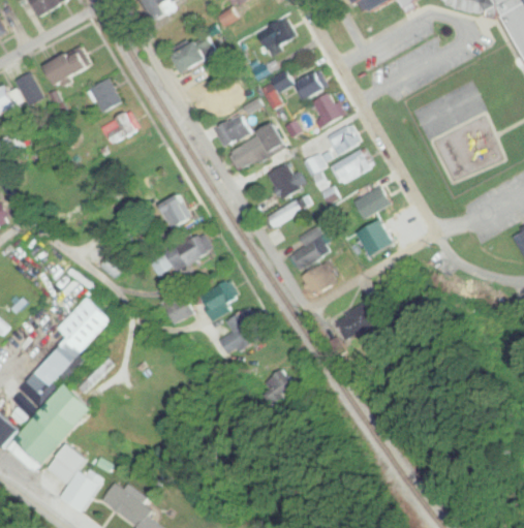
[(28,0),(36,17),(65,5),(62,0),(28,0)]
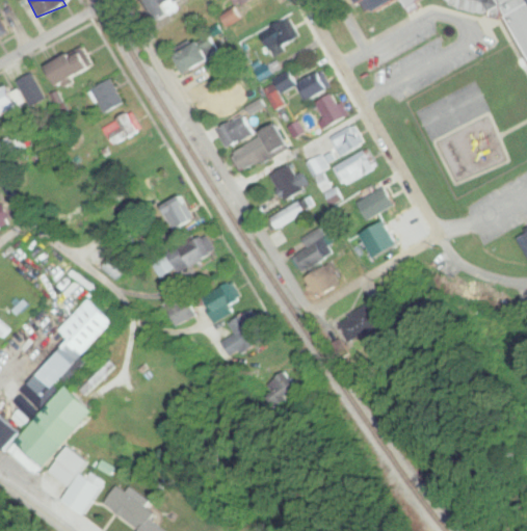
[(172,0),(151,0),(155,16),(174,11),(172,0)]
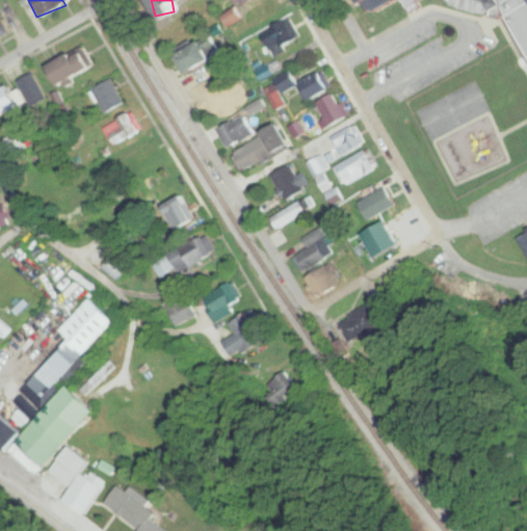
[(230,0),(233,6),(219,12),(226,25),(240,19),(236,7),(253,0),(230,0)]
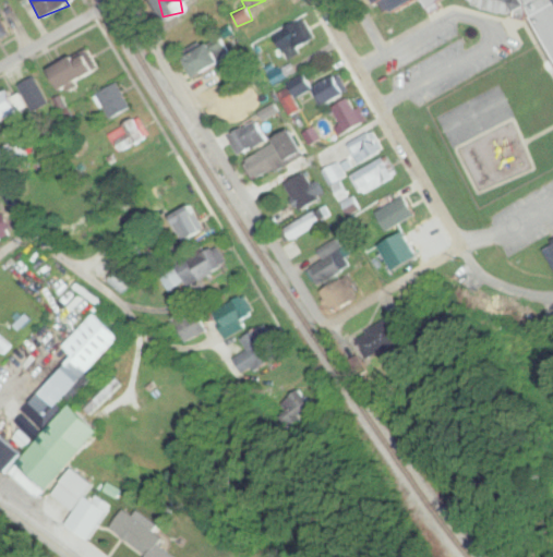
[(393,15),(418,0),(421,0),(427,11),(440,2),(439,0),(468,0),(470,3),(512,14),(526,7),(531,15),(529,17),(552,59),(552,237),(549,240),(551,244),(541,251),(552,271),(552,0),(374,0),(379,7),(385,2),(393,15)]
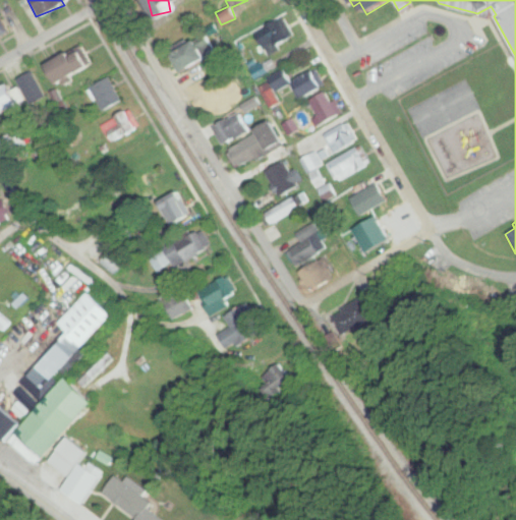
[(252,37),(269,55),(284,41),(268,22),(252,37)]
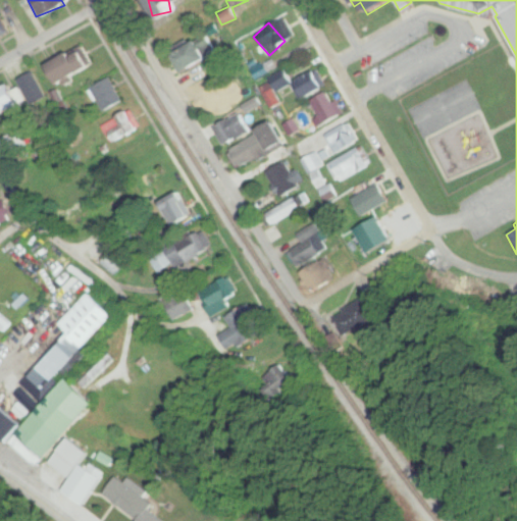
[(204,61),(198,41),(168,50),(174,70),(204,61)]
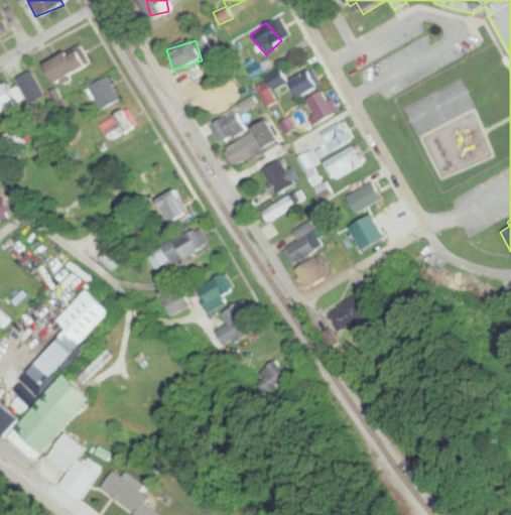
[(43,65),(54,84),(87,66),(76,46),(43,65)]
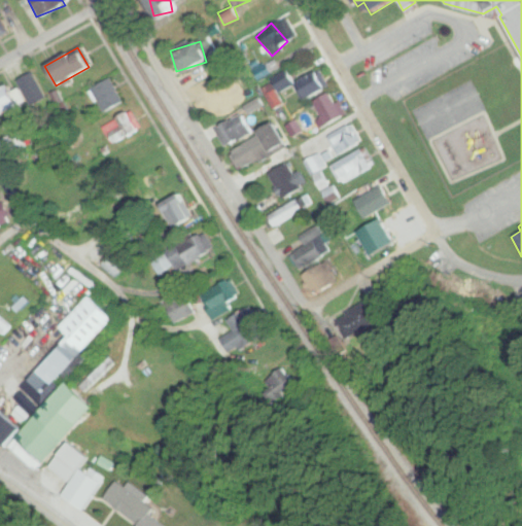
[(299,99),(323,90),(317,72),(292,82),(299,99)]
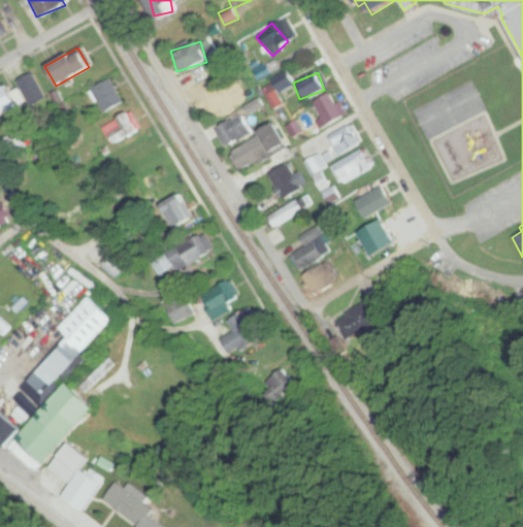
[(120,100),(108,77),(88,88),(100,110),(120,100)]
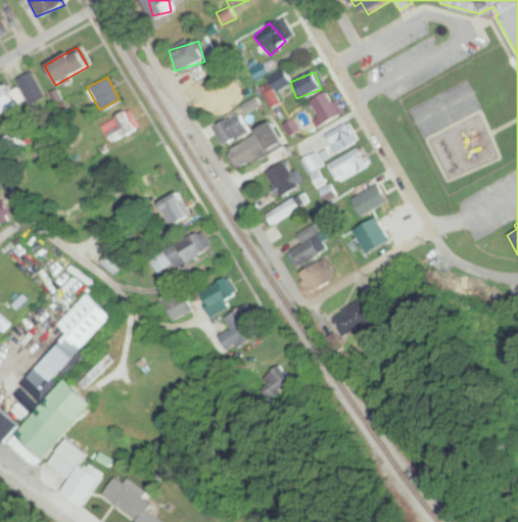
[(0,113),(19,104),(9,84),(0,88),(0,113)]
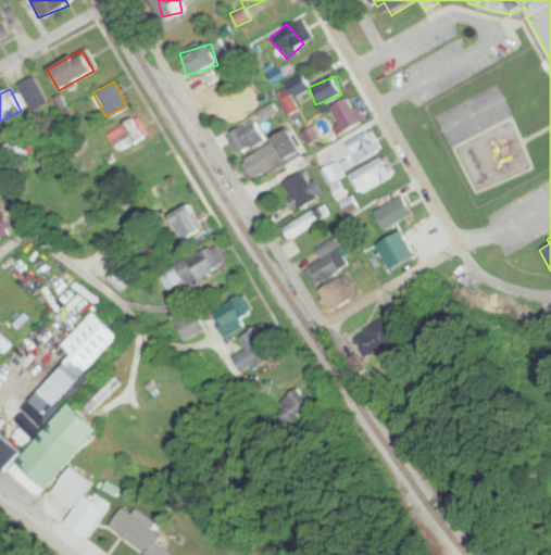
[(343,131),(360,122),(343,97),(328,106),(343,131)]
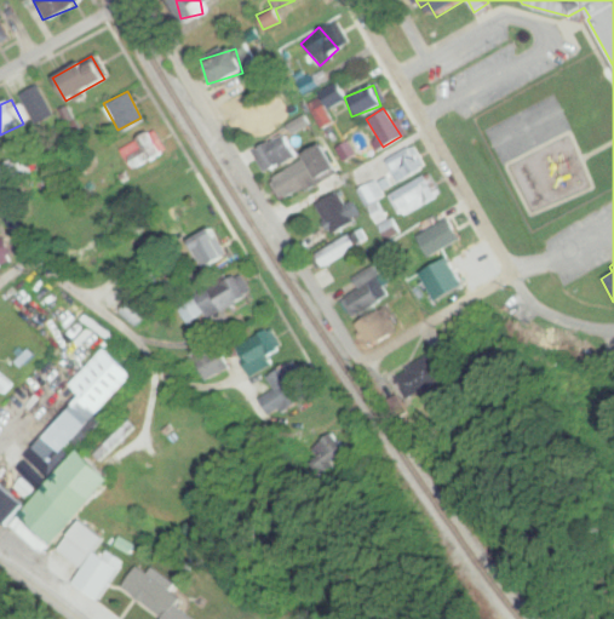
[(130,171),(156,154),(142,132),(115,150),(130,171)]
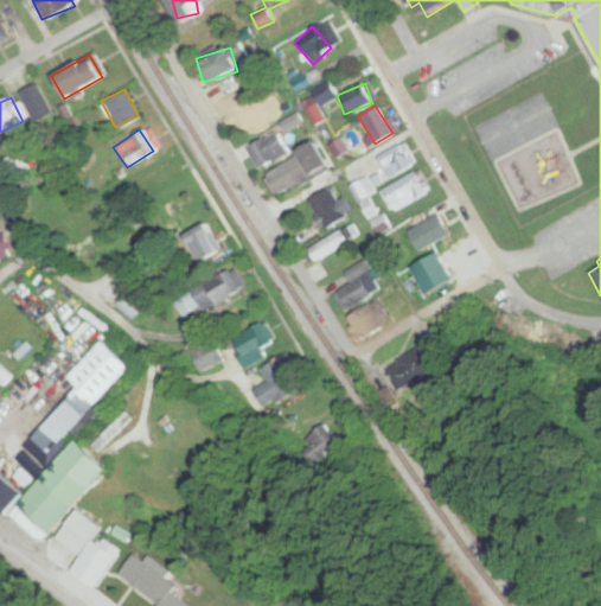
[(288,153),(277,131),(245,146),(256,168),(288,153)]
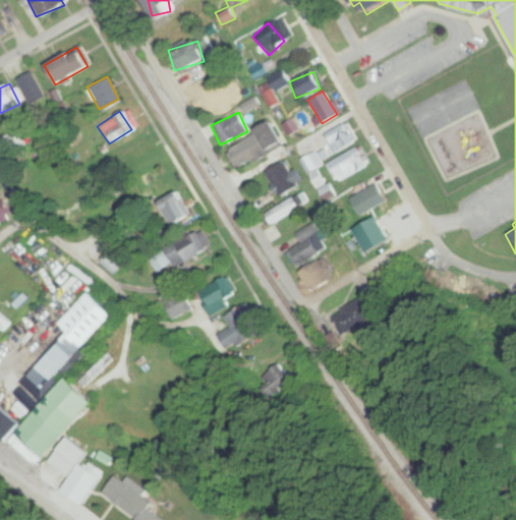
[(0,149),(6,156),(23,140),(12,127),(0,138),(0,149)]
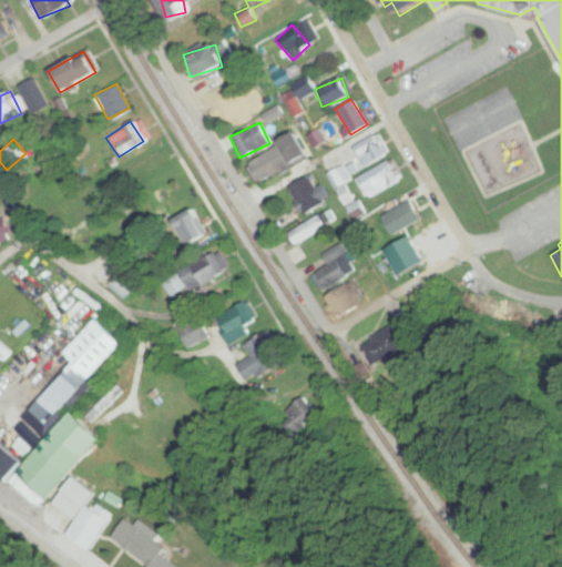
[(302,160),(289,139),(244,164),(256,185),(302,160)]
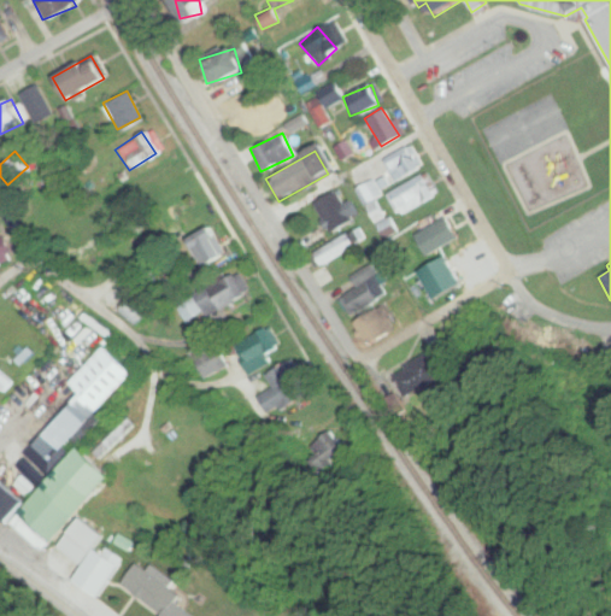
[(385,197),(399,217),(435,192),(421,171),(385,197)]
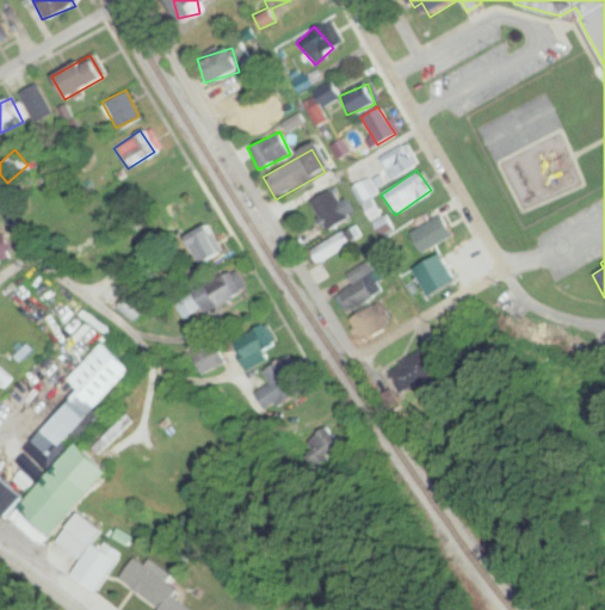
[(353,210),(332,186),(309,208),(331,230),(353,210)]
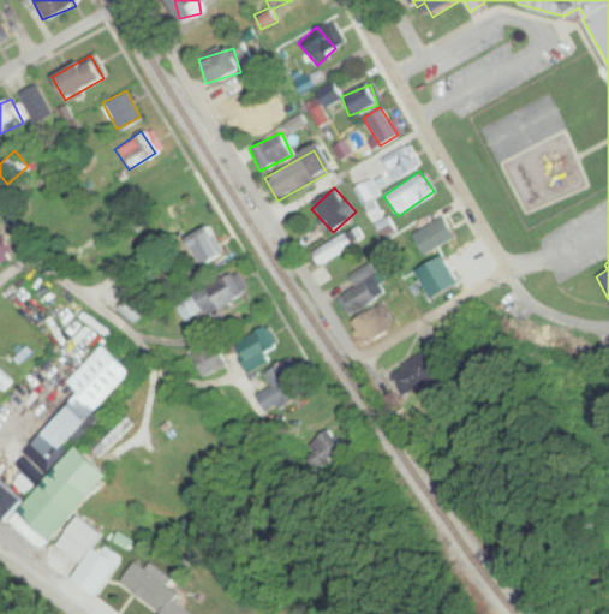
[(362,204),(381,236),(390,228),(371,198),(362,204)]
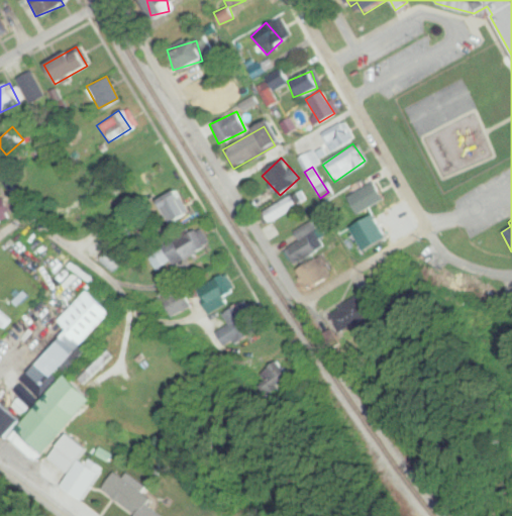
[(341,181),(345,191),(338,194),(343,206),(376,192),(366,171),(341,181)]
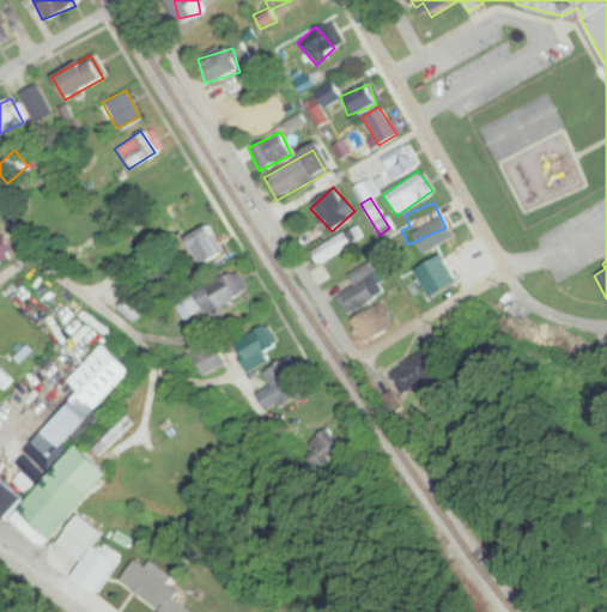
[(200,266),(224,253),(207,224),(183,238),(200,266)]
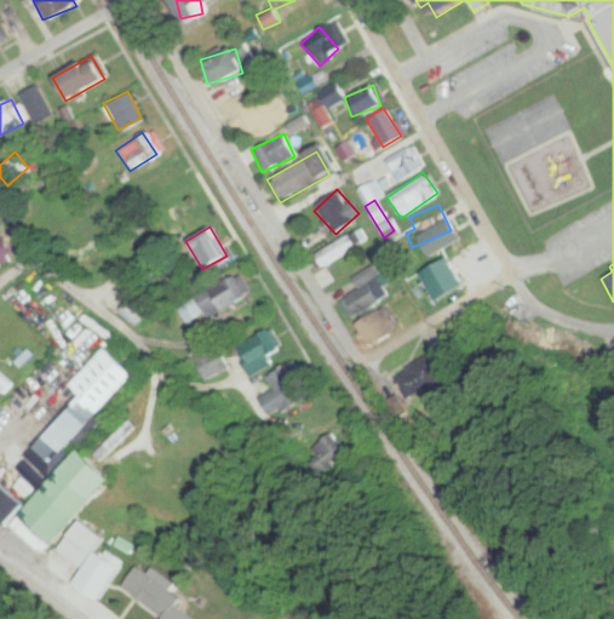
[(354,245),(345,233),(314,256),(322,268),(354,245)]
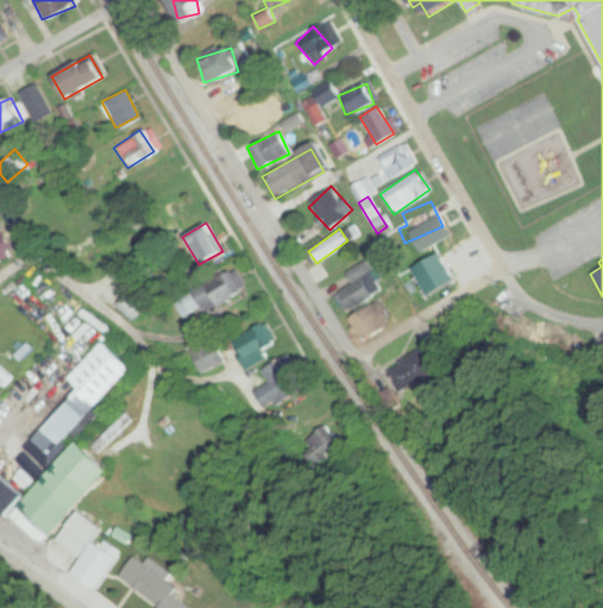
[(440,264),(450,286),(470,276),(460,255),(440,264)]
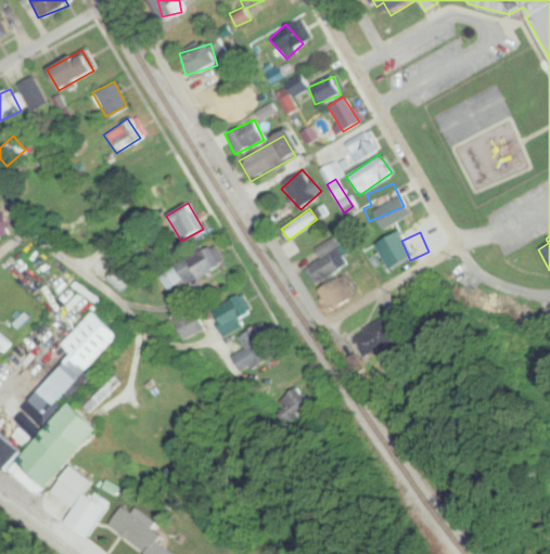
[(314,284),(348,265),(333,237),(315,247),(321,259),(305,268),(314,284)]
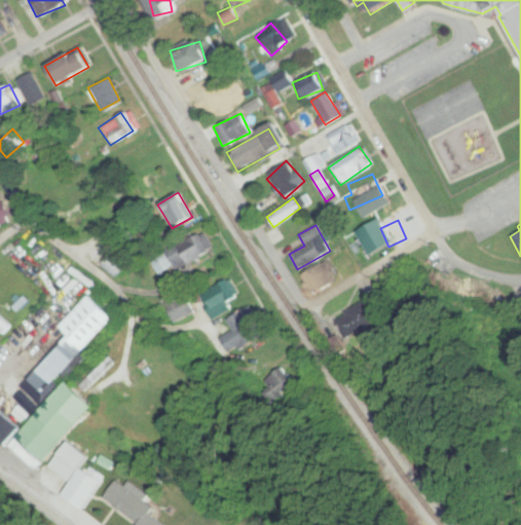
[(174,269),(203,255),(195,237),(149,259),(156,273),(172,266),(174,269)]
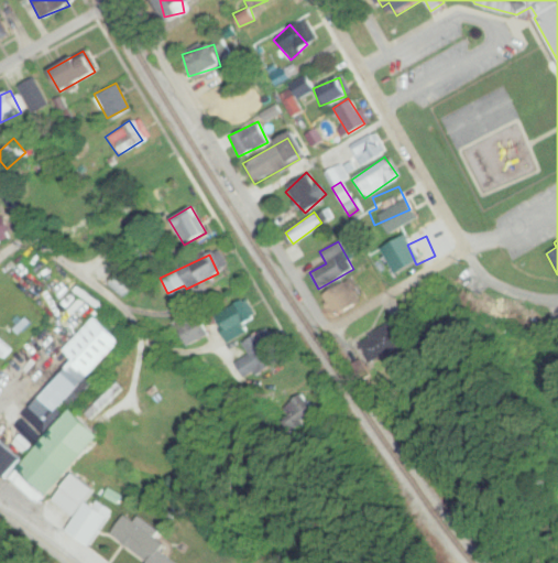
[(363,300),(351,280),(320,298),(331,317),(363,300)]
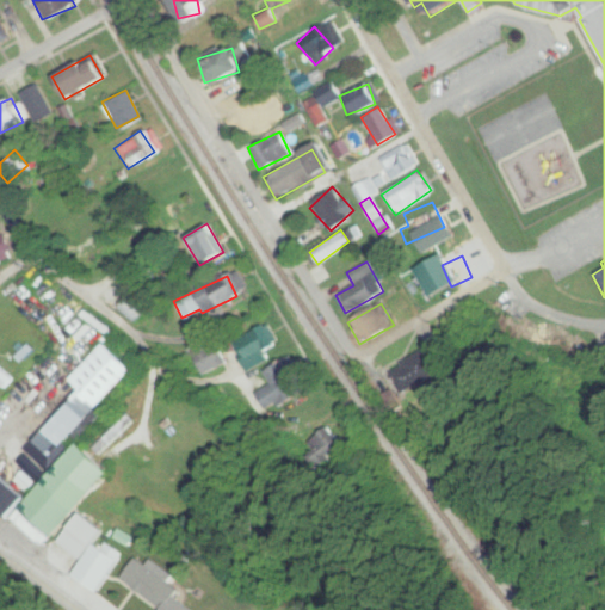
[(270,353),(255,328),(229,344),(244,369),(270,353)]
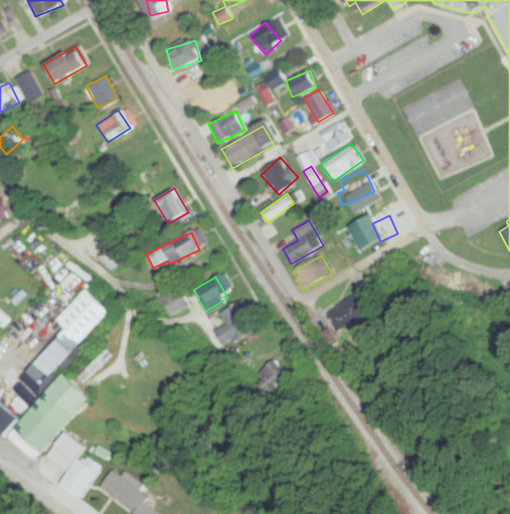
[(324,314),(335,333),(366,315),(360,303),(369,298),(359,280),(350,285),(357,296),(324,314)]
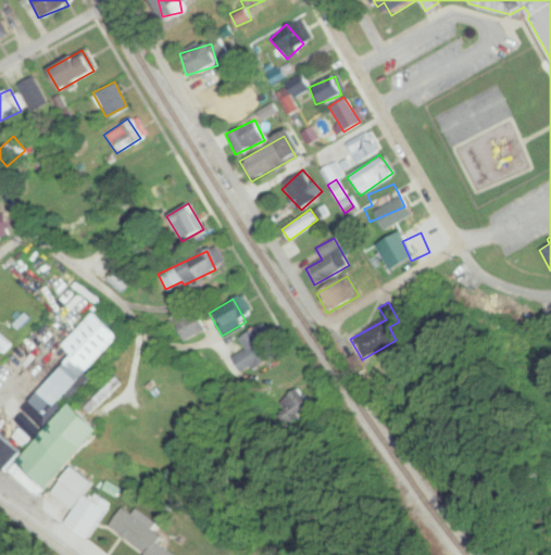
[(116,335),(89,312),(61,345),(70,353),(7,429),(0,424),(0,450),(1,449),(15,461),(10,468),(25,482),(23,486),(38,497),(98,426),(67,401),(51,420),(48,417),(116,335)]
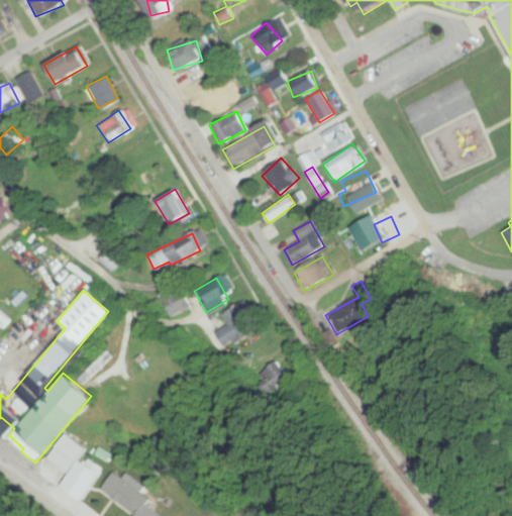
[(223,348),(259,329),(243,302),(221,314),(227,326),(215,332),(223,348)]
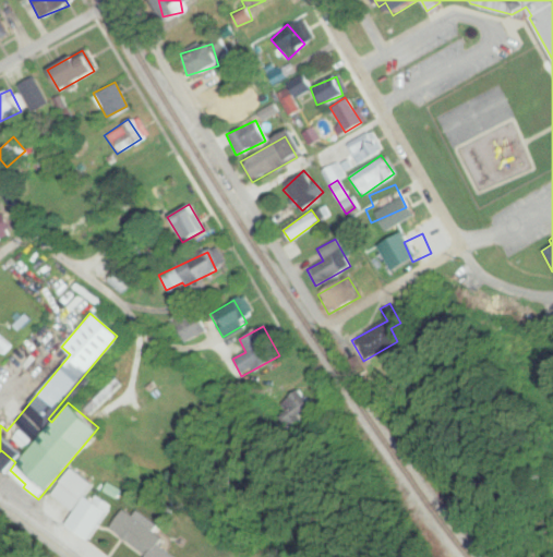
[(275,408),(291,427),(315,408),(298,388),(275,408)]
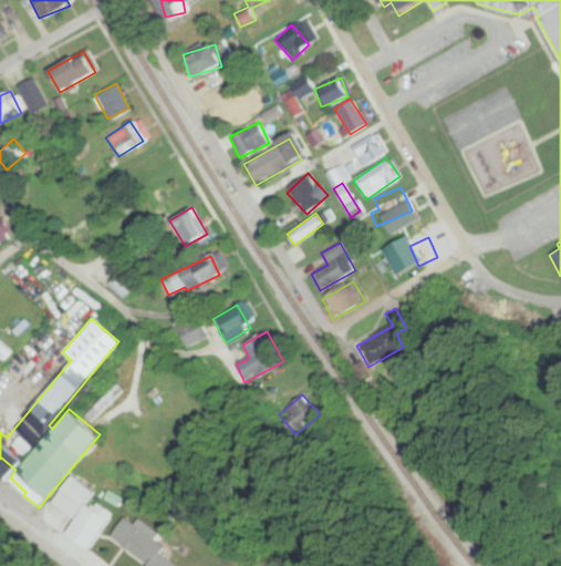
[(87,548),(107,518),(85,504),(93,492),(73,479),(64,492),(84,505),(64,533),(87,548)]
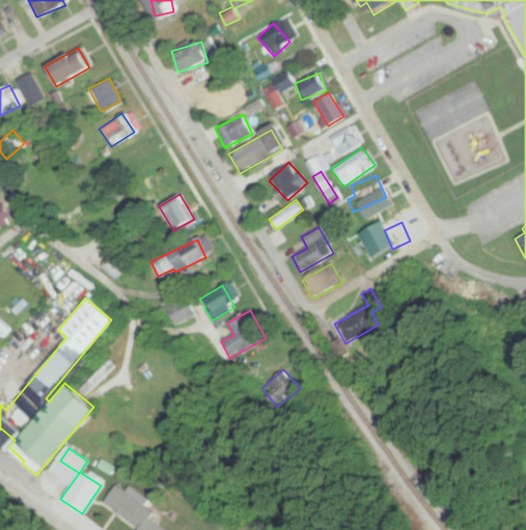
[(187,529),(167,514),(154,529),(187,529)]
